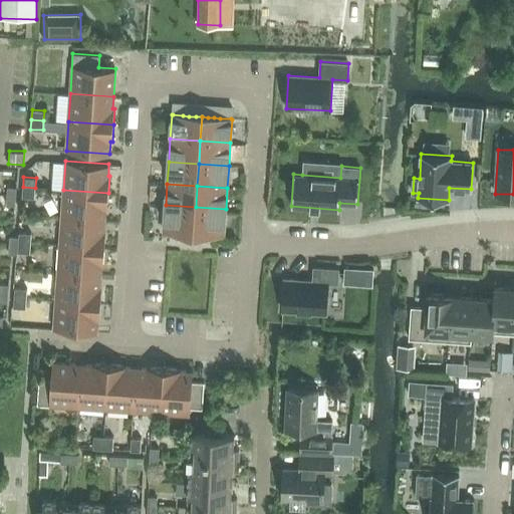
[(8,187),(7,196),(16,196),(17,188),(8,187)]
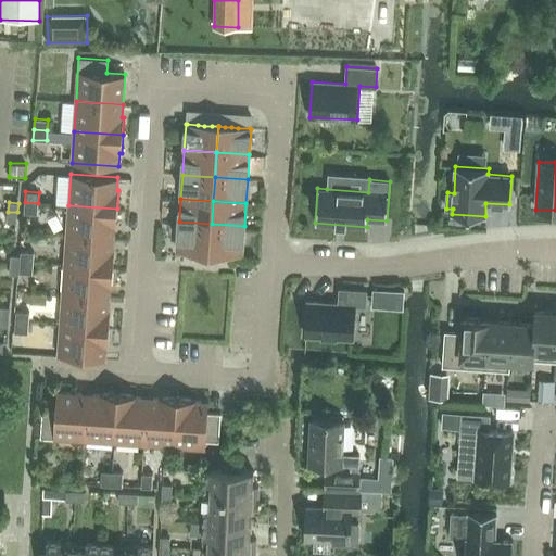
[(38,203),(25,202),(24,212),(37,213),(38,203)]
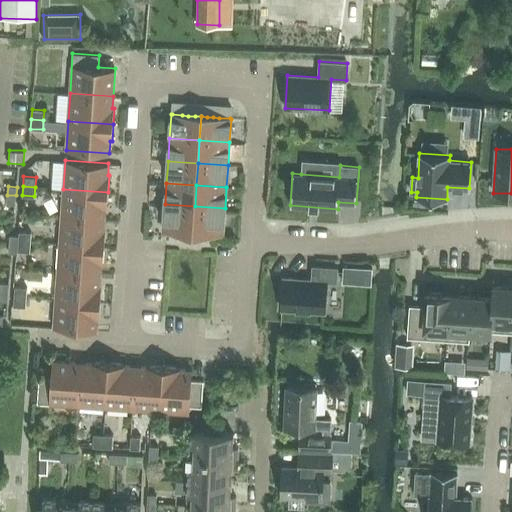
[(108,192),(63,189),(61,216),(105,219),(105,208),(107,208),(108,192)]
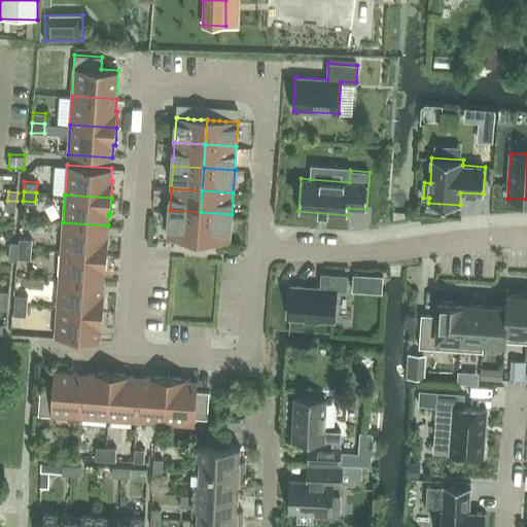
[(7,201),(7,210),(15,210),(16,201),(7,201)]
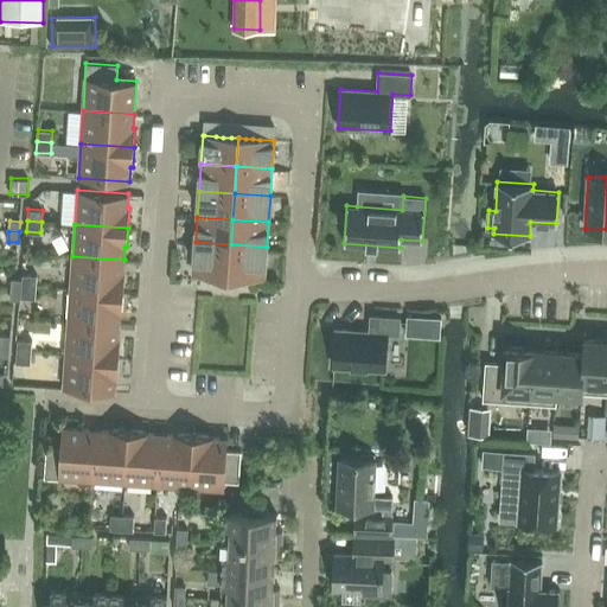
[(231,244),(196,242),(193,272),(229,275),(231,244)]
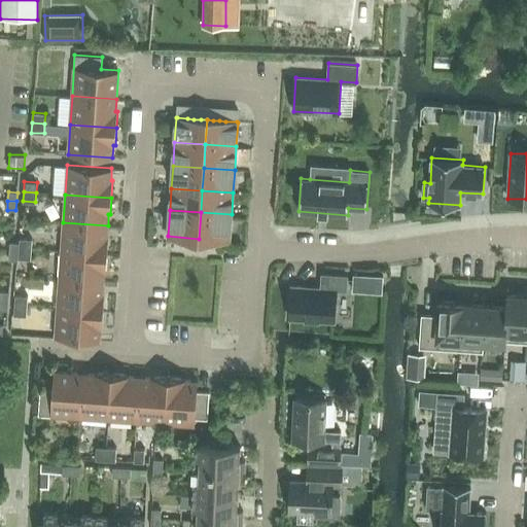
[(232,214),(201,212),(199,239),(230,241),(232,214)]
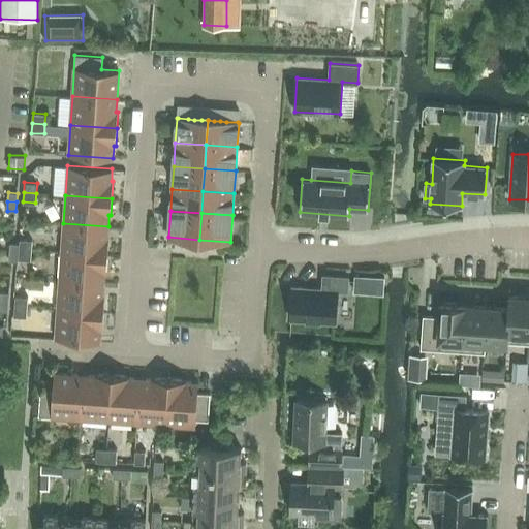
[(63,223),(61,252),(107,255),(109,238),(107,238),(109,226),(63,223)]
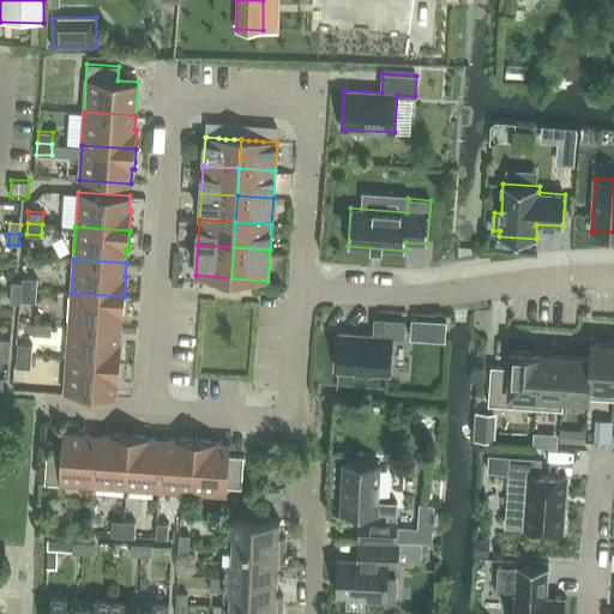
[(23,283),(23,289),(37,290),(37,278),(23,277),(23,283)]
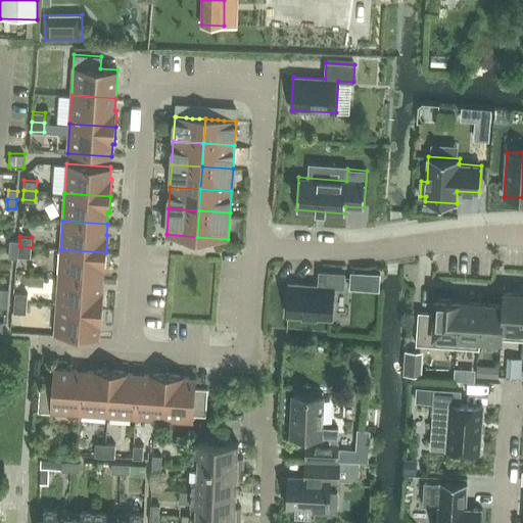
[(10,240),(9,249),(18,249),(19,246),(19,241),(13,240),(10,240)]
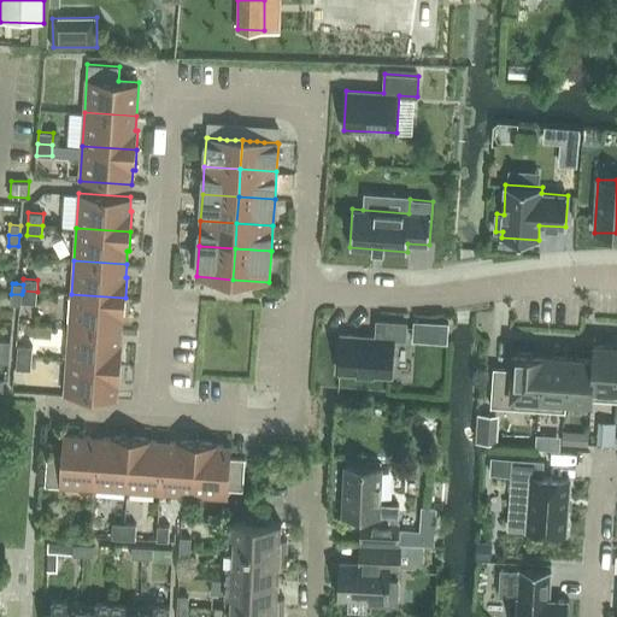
[(22,294),(22,301),(36,303),(37,292),(23,291),(22,294)]
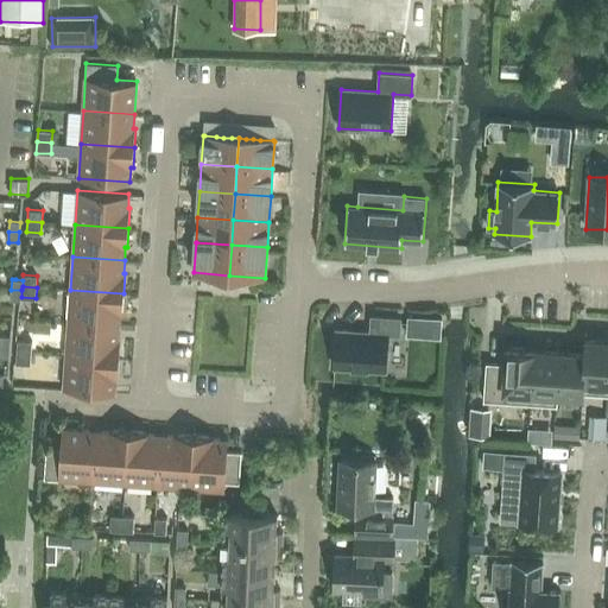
[(11,290),(11,301),(13,301),(21,301),(21,297),(21,290),(11,290)]
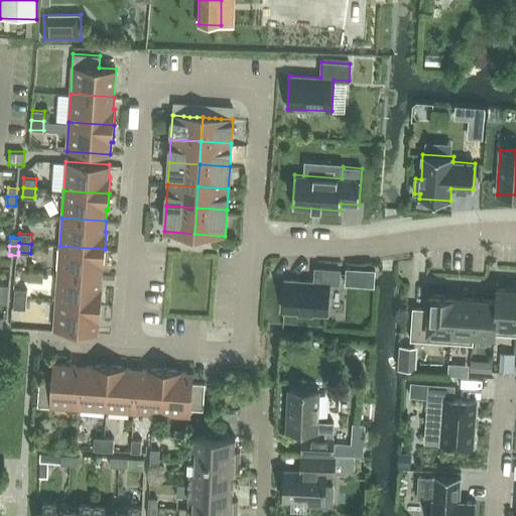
[(105,249),(59,246),(57,273),(102,276),(103,265),(104,265),(105,249)]
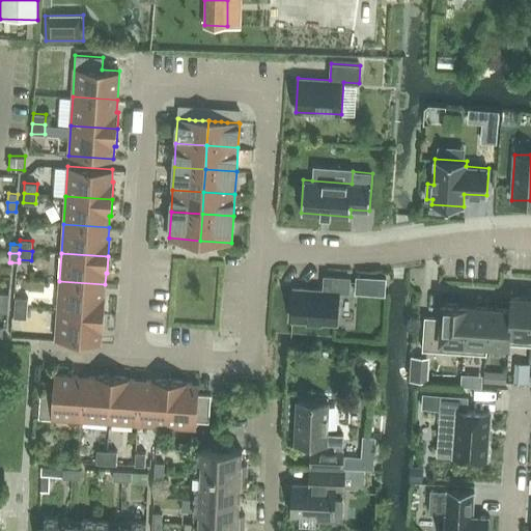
[(348,291),(350,278),(325,276),(324,289),(294,287),(291,320),(337,324),(339,291),(348,291)]
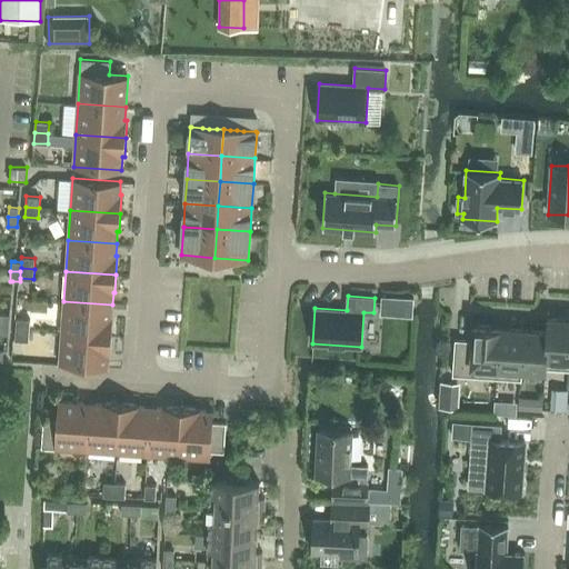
[(381,297),(381,313),(392,313),(392,297),(381,297)]
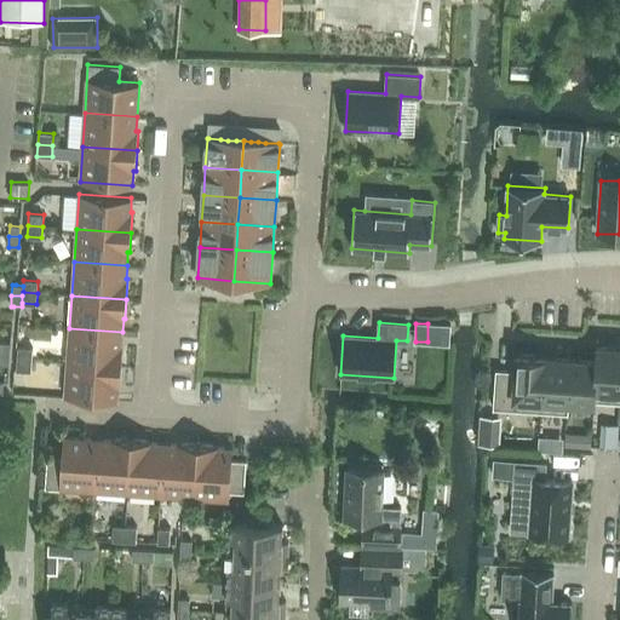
[(122,332),(69,328),(68,362),(121,366),(124,345),(121,345),(122,332)]
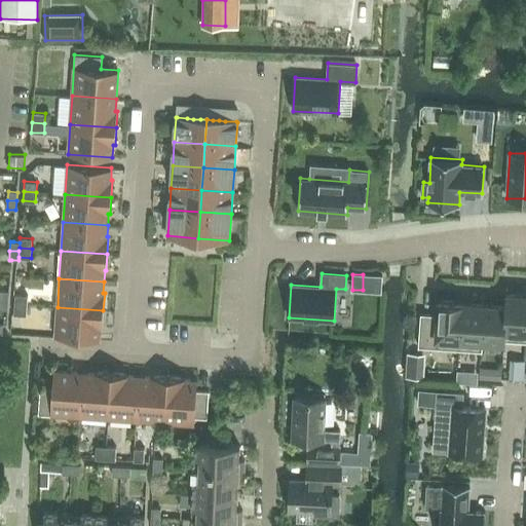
[(0,290),(0,299),(8,300),(9,291),(0,290)]
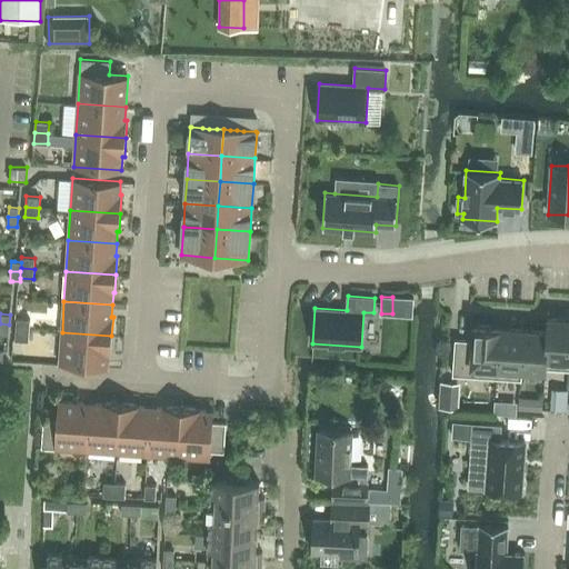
[(568,369),(568,368),(568,317),(548,317),(547,321),(547,329),(548,329),(545,368),(547,368),(568,369)]
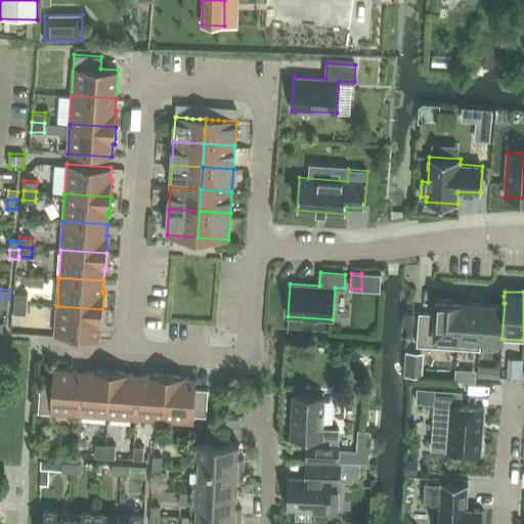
[(28,294),(15,293),(14,303),(28,304),(28,294)]
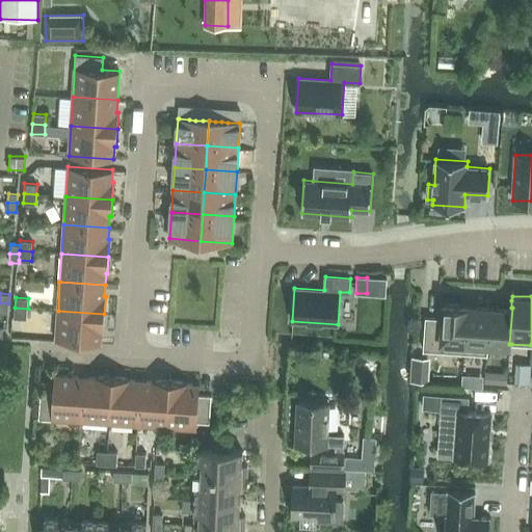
[(468,304),(469,304),(469,303),(444,301),(443,318),(425,317),(423,350),(464,353),(468,304)]
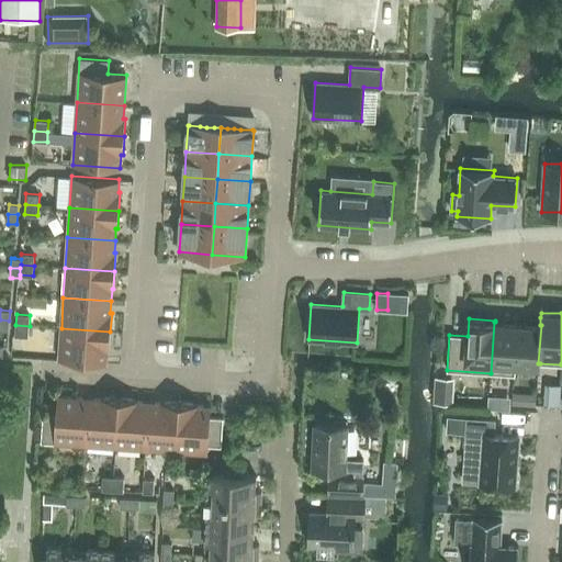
[(0,319),(0,329),(8,330),(9,321),(0,319)]
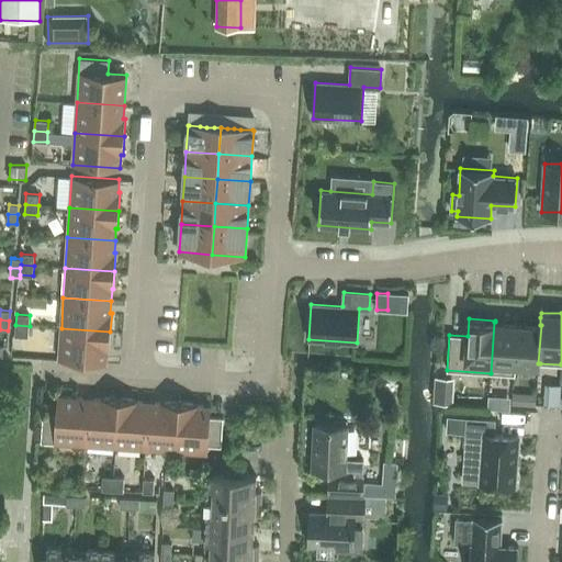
[(515,364),(518,324),(495,322),(494,322),(491,373),(515,374),(516,364),(515,364)]
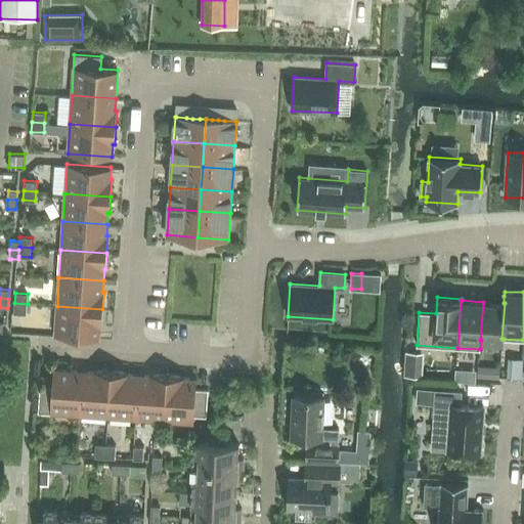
[(501,339),(505,303),(504,303),(483,302),(480,340),(481,340),(504,341),(504,339),(501,339)]
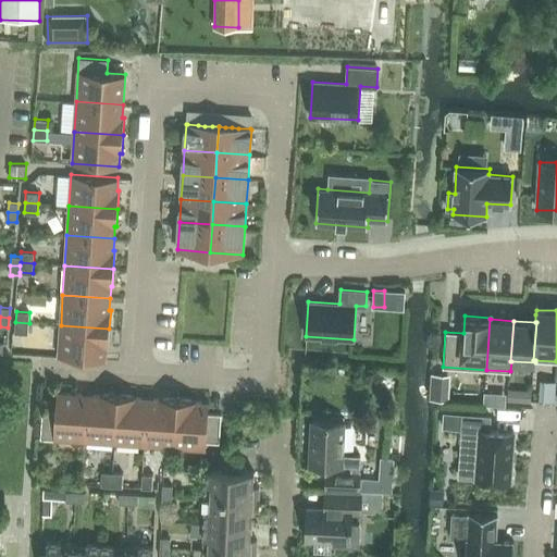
[(29,323),(15,322),(15,332),(28,333),(29,323)]
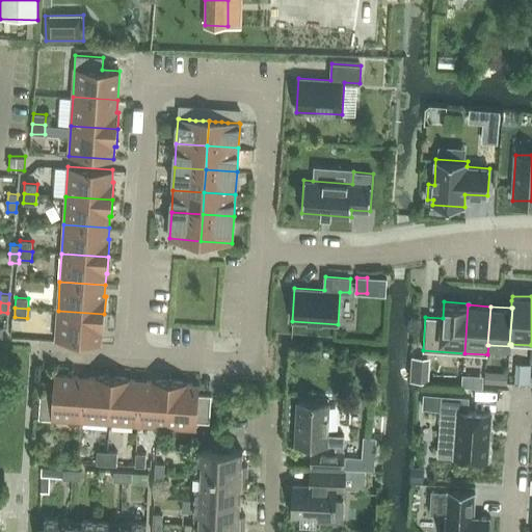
[(104,314),(58,311),(56,340),(101,343),(102,330),(103,330),(104,314)]
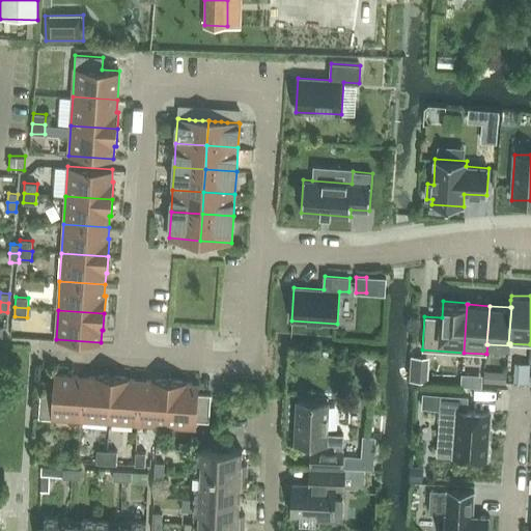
[(478,371),(463,370),(462,384),(477,385),(478,371)]
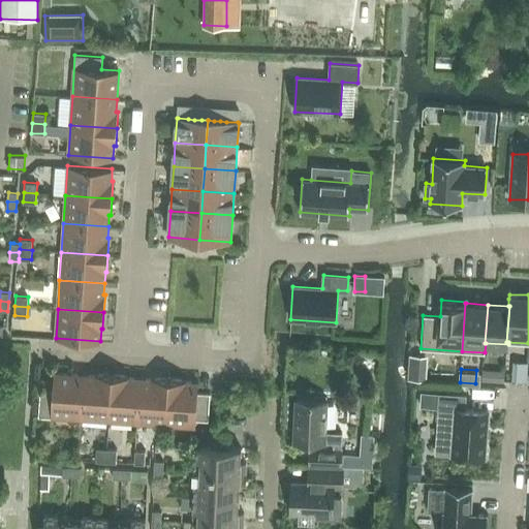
[(40,390),(38,415),(81,418),(84,374),(54,372),(53,390),(40,390)]
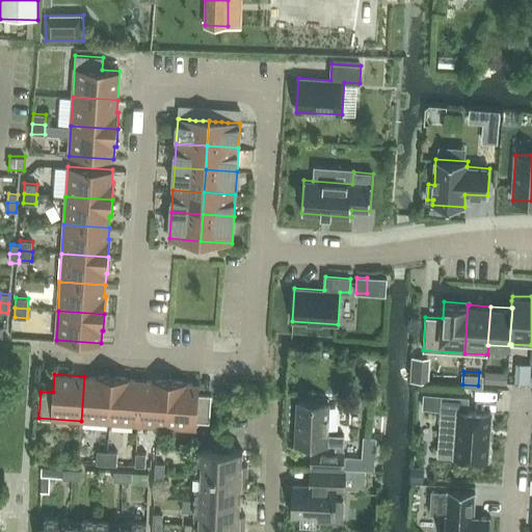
[(84,376),(81,421),(109,423),(112,377),(96,375),(96,377),(84,376)]
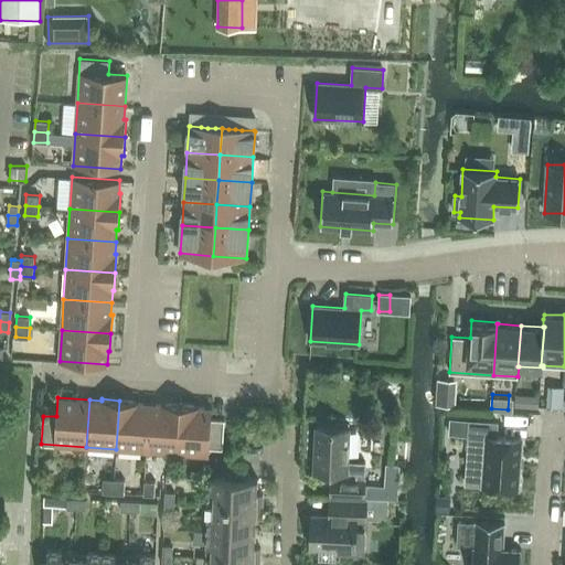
[(119,401),(116,449),(147,451),(150,404),(138,403),(138,402),(119,401)]
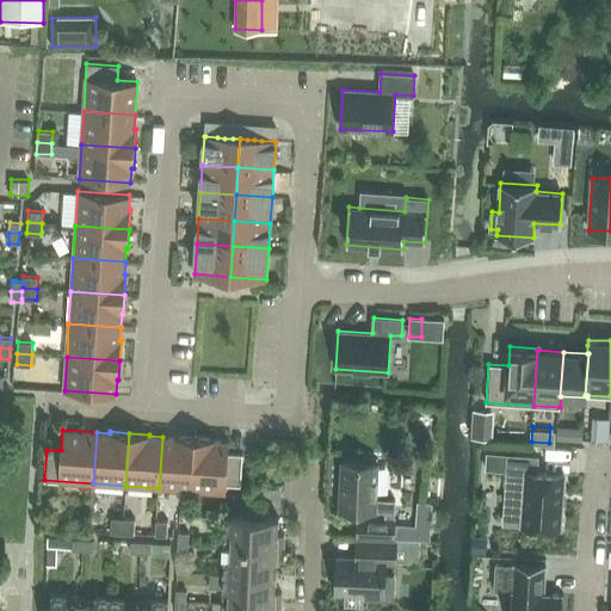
[(162,437),(159,488),(191,491),(196,437),(176,436),(176,438),(162,437)]
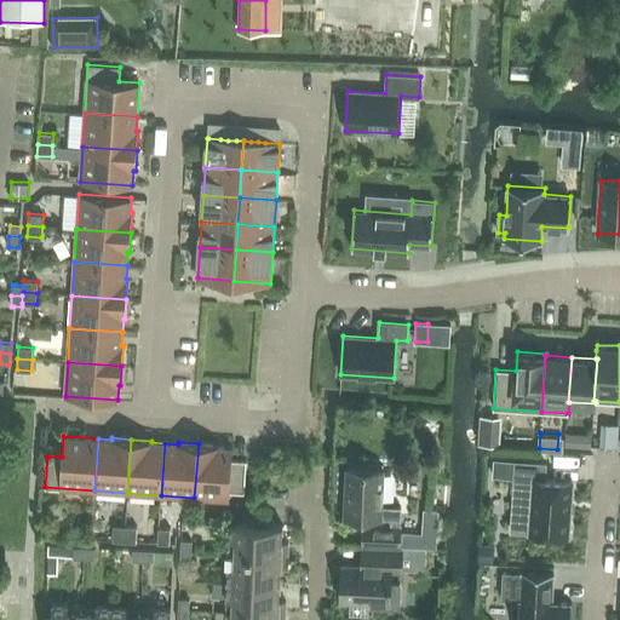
[(199,443),(194,498),(229,500),(230,491),(245,492),(246,460),(231,460),(233,448),(218,447),(218,445),(199,443)]
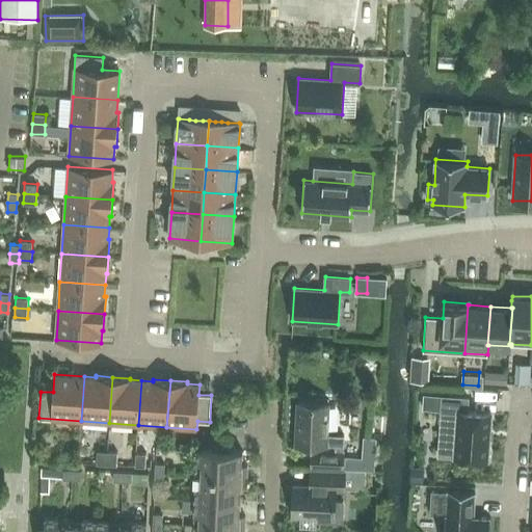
[(443,396),(442,410),(457,411),(454,458),(487,460),(491,413),(468,410),(469,397),(443,396)]
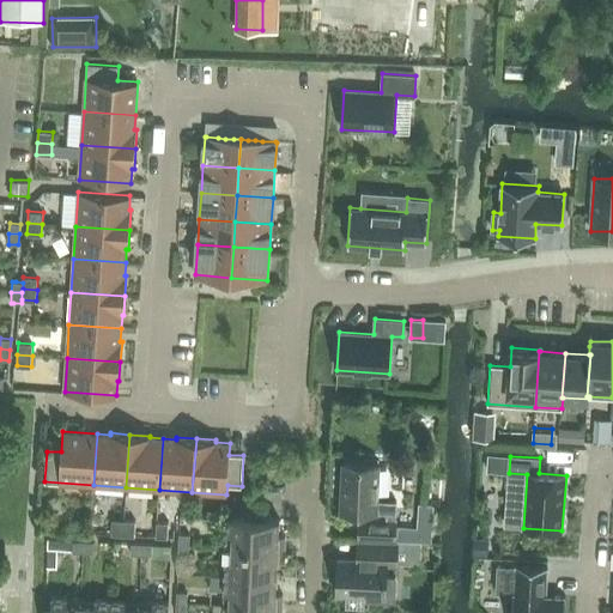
[(358,538),(394,538),(395,501),(376,499),(377,463),(340,462),(339,511),(358,511),(358,538)]
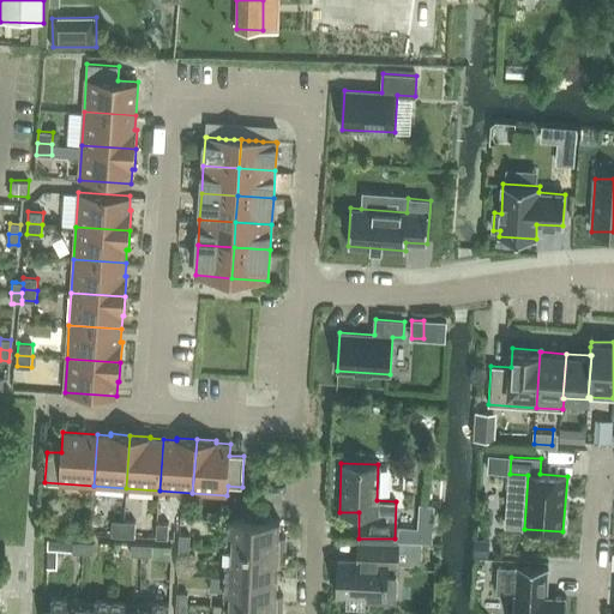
[(228,517),(227,547),(251,548),(278,549),(280,540),(286,540),(286,536),(280,536),(280,519),(263,519),(248,518),(228,517)]
